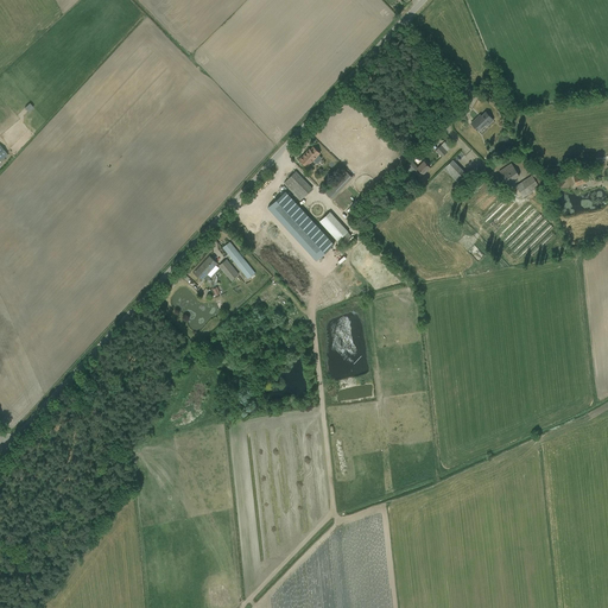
[(493,120),(486,112),(481,116),(480,118),(479,116),(470,124),(479,131),(492,119),(493,120)]
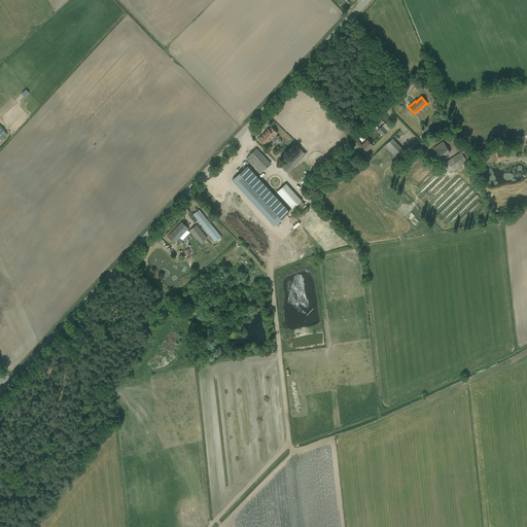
[(383,137),(390,129),(385,124),(377,131),(383,137)]
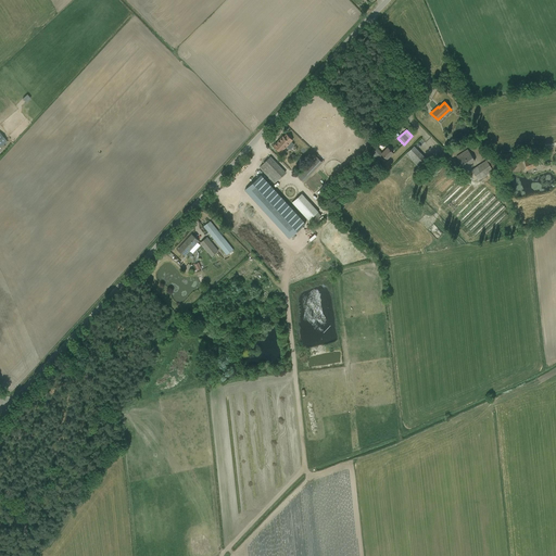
[(291,141),(292,140),(286,135),(283,137),(282,137),(274,146),(281,152),(287,147),(289,149),(290,149),(293,146),(293,144),(291,141)]
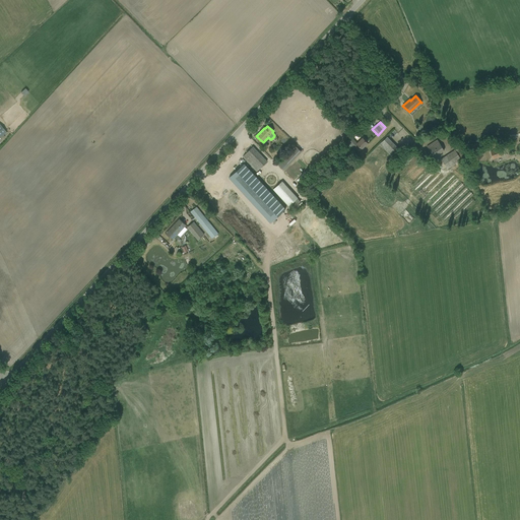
[(390,154),(394,151),(397,147),(387,137),(383,140),(380,144),(390,154)]
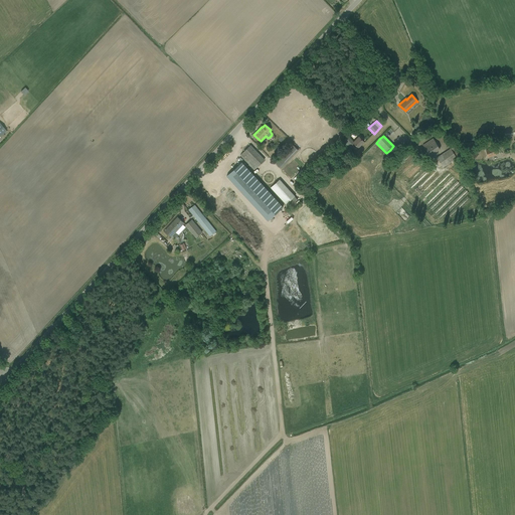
[(358,148),(360,145),(364,142),(359,137),(354,142),(348,137),(345,140),(354,149),(357,146),(358,148)]
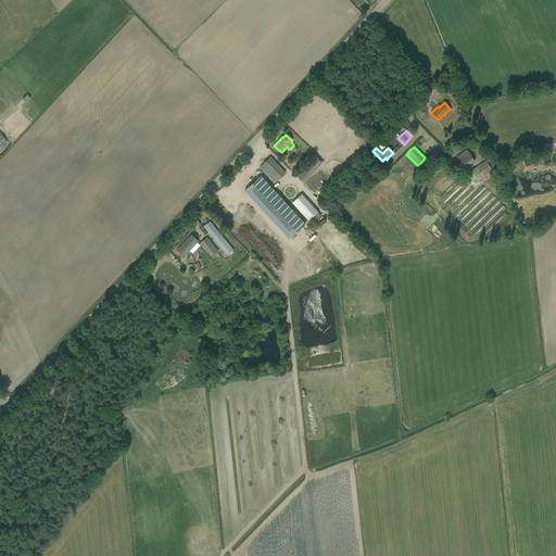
[(464,168),(468,165),(475,161),(468,150),(456,156),(459,162),(464,168)]
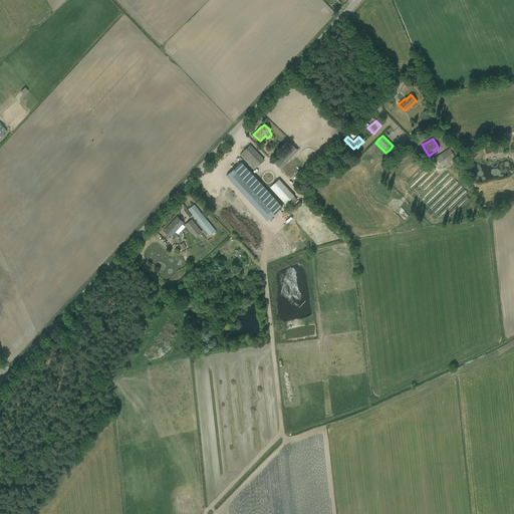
[(264,160),(250,145),(240,155),(243,159),(254,170),(264,160)]
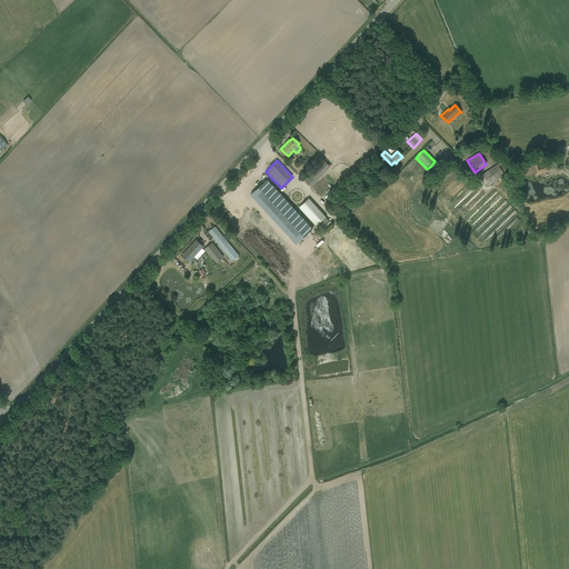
[(489,185),(507,173),(506,168),(502,161),(482,175),(489,185)]
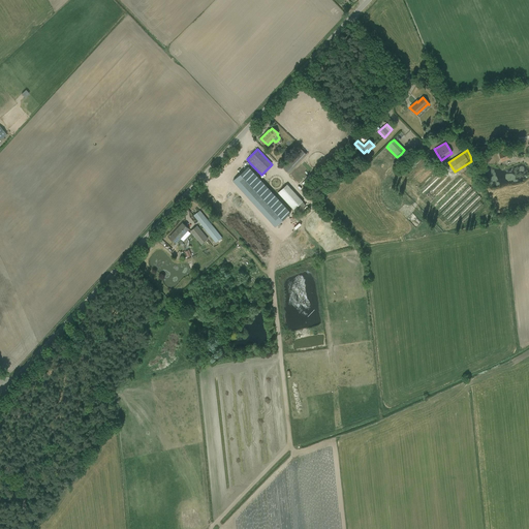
[(490,159),(490,162),(498,160),(498,159),(500,159),(501,161),(503,161),(511,158),(509,151),(501,153),(496,155),(497,157),(492,159),(490,159)]
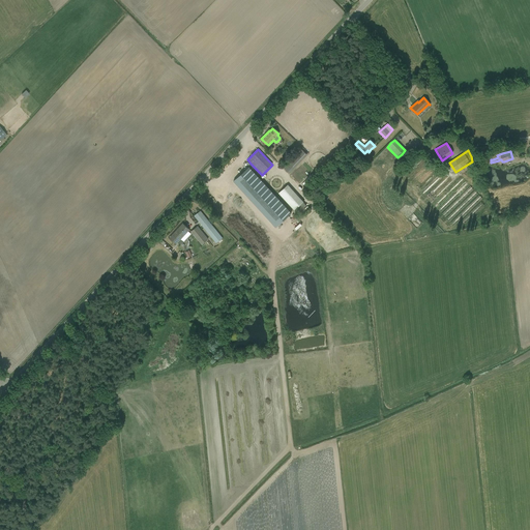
[(406,177),(423,162),(417,154),(400,170),(406,177)]
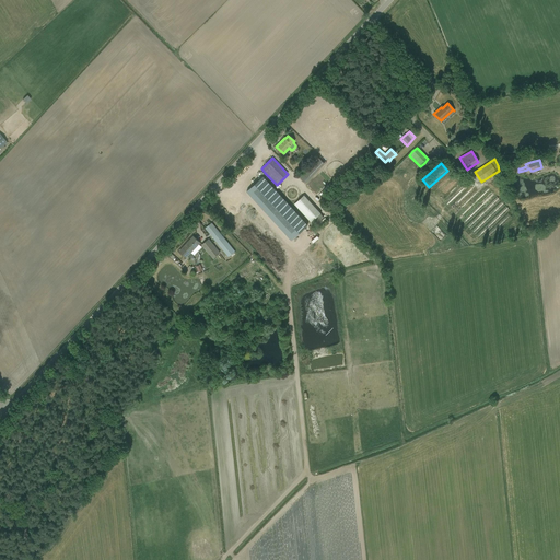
[(308,182),(319,172),(315,167),(304,177),(308,182)]
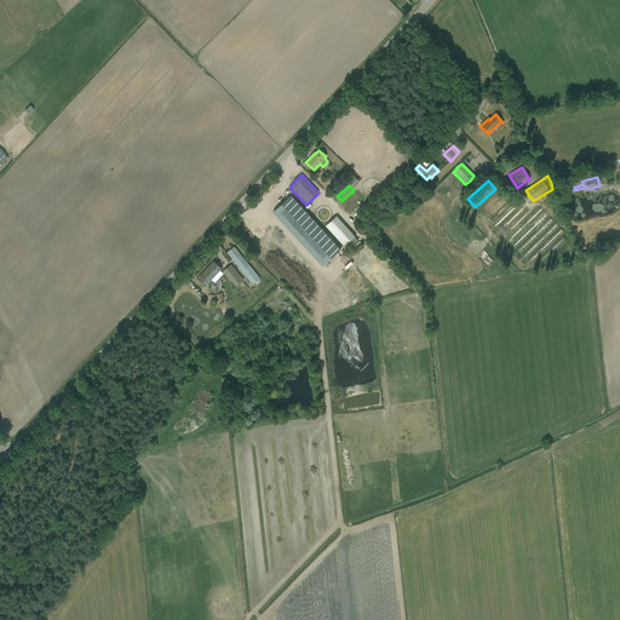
[(321,267),(339,251),(291,195),(273,211),(321,267)]
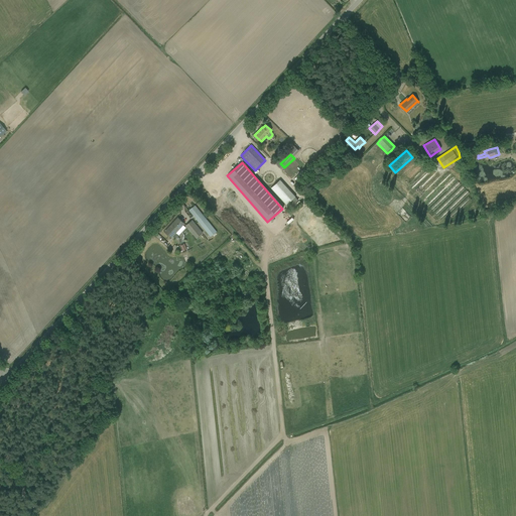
[(409,186),(425,170),(422,168),(406,183),(409,186)]
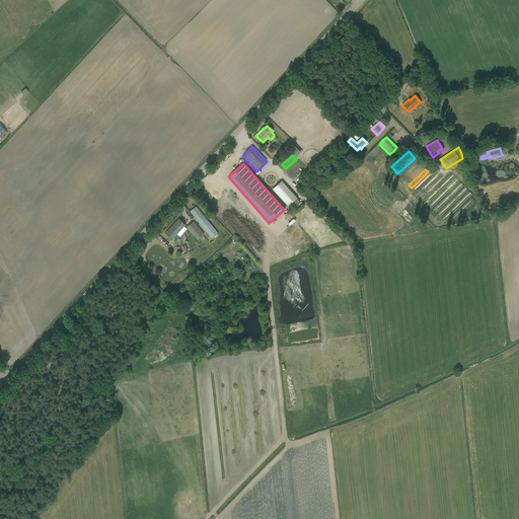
[(419,196),(440,175),(437,172),(417,193),(419,196)]
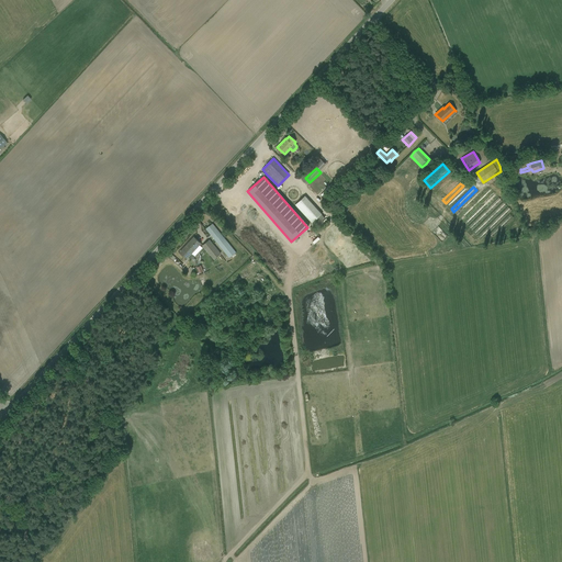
[(468,190),(464,188),(447,204),(449,208),(468,190)]
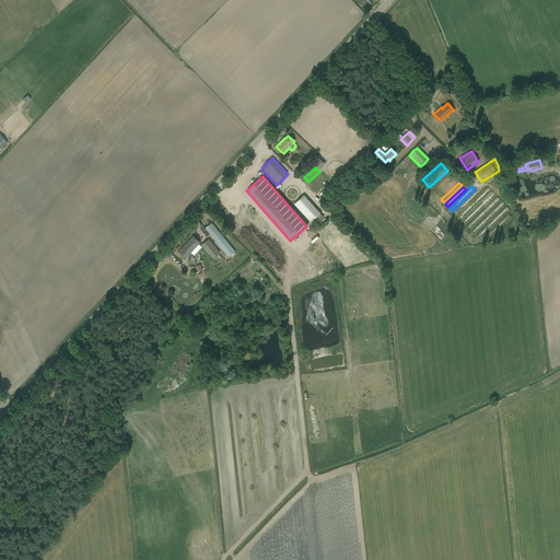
[(461,220),(490,190),(488,188),(458,217),(461,220)]
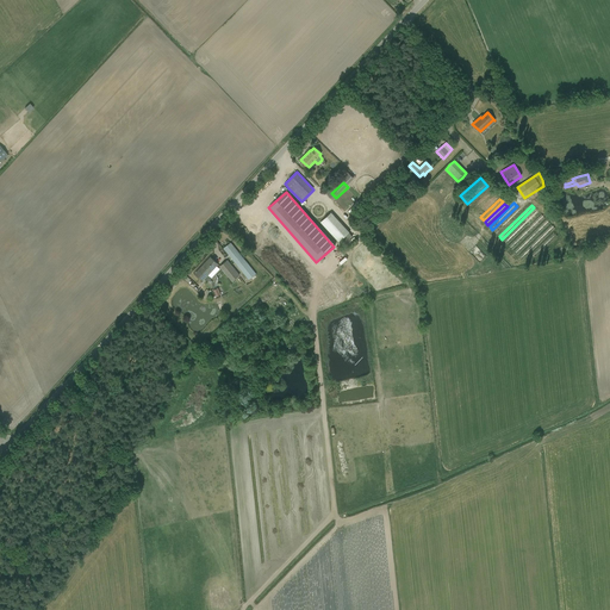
[(522,211),(518,207),(495,231),(497,235),(522,211)]
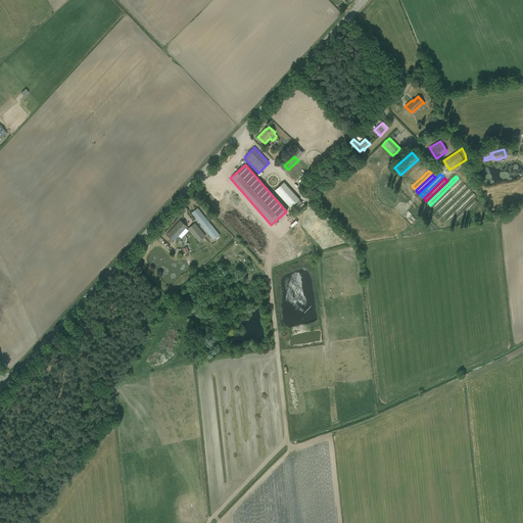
[(463,183),(460,180),(432,206),(435,209),(463,183)]
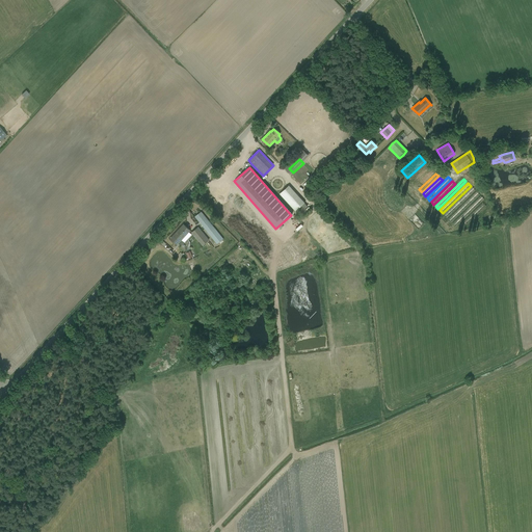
[(300,212),(308,206),(289,185),(280,193),(295,211),(298,209),(300,212)]
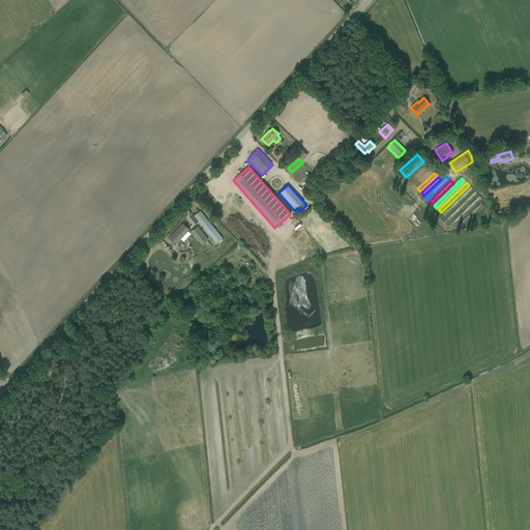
[(473,189),(470,186),(442,213),(445,216),(473,189)]
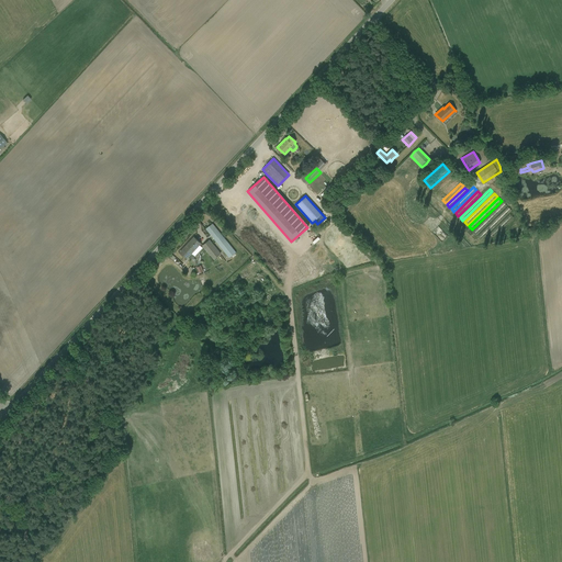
[(221,211),(228,206),(225,201),(217,206),(221,211)]
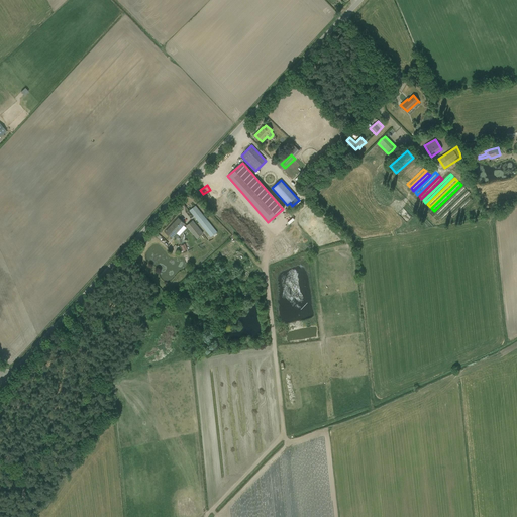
[(466,189),(463,186),(435,213),(438,216),(466,189)]
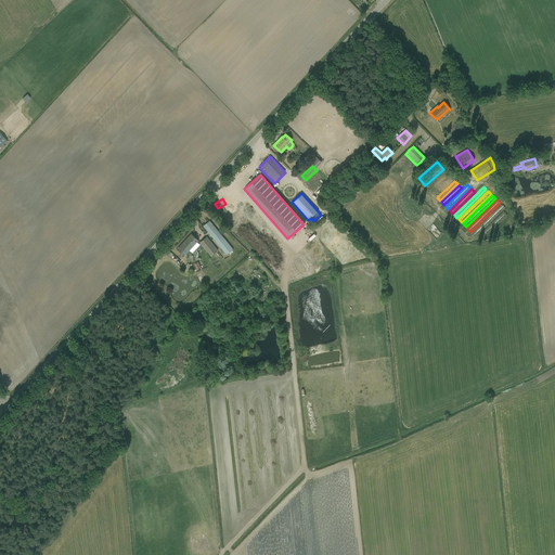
[(504,208),(502,205),(472,233),(475,236),(504,208)]
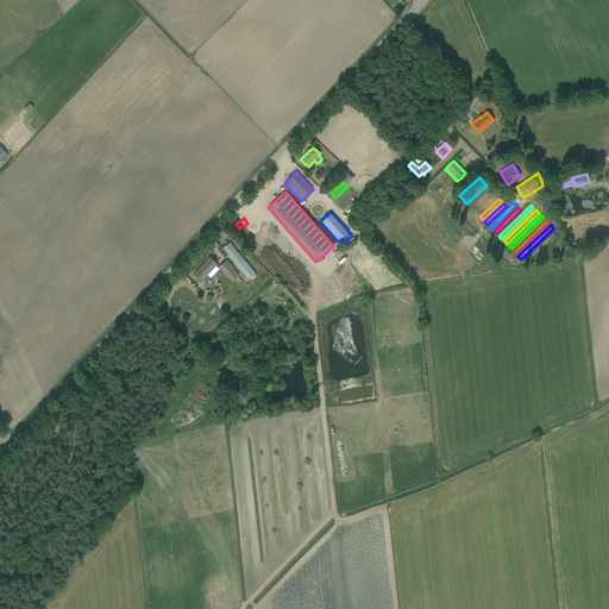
[(557,236),(553,232),(532,253),(534,257),(557,236)]
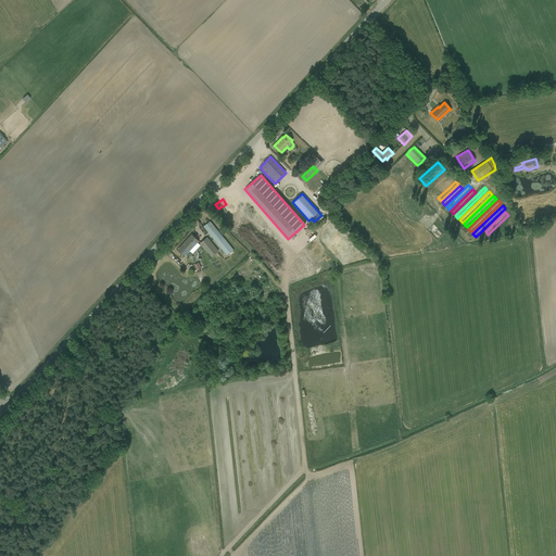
[(314,224),(316,226),(325,218),(323,216),(314,224)]
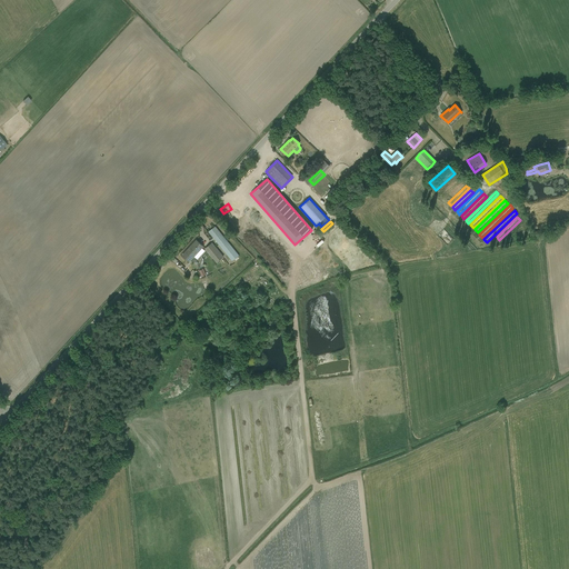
[(208,231),(212,236),(232,261),(239,256),(218,231),(215,227),(208,231)]
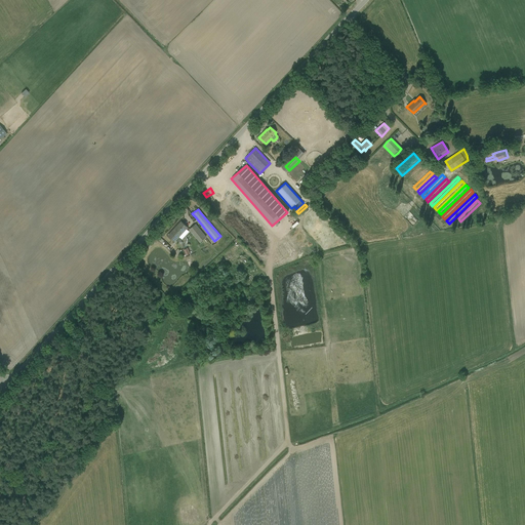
[(182,240),(178,237),(188,228),(180,221),(175,228),(172,231),(168,235),(175,242),(176,240),(179,242),(182,240)]
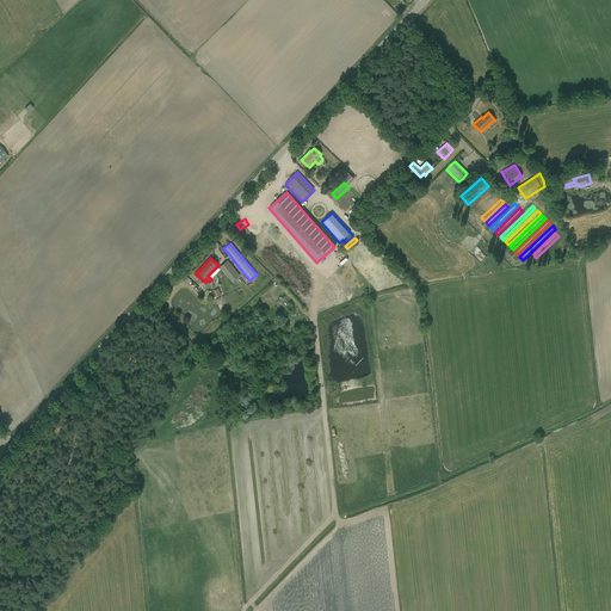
[(233,282),(240,276),(228,260),(220,266),(233,282)]
